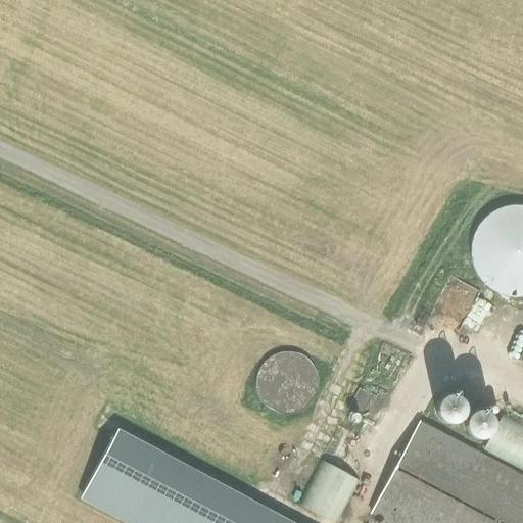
[(512,297),(519,297),(522,297),(522,296),(522,206),(521,206),(516,206),(512,206),(507,207),(504,207),(498,209),(496,210),(493,211),(491,214),(488,215),(486,217),(484,219),(482,221),(480,224),(478,226),(476,229),(475,232),(474,234),(472,237),(472,240),(471,243),(470,246),(470,249),(470,252),(470,255),(471,258),(471,262),(472,265),(473,267),(474,270),(476,274),(477,277),(479,279),(482,282),(485,286),(487,288),(489,289),(492,291),(494,292),(497,293),(501,294),(503,295),(506,296),(509,297),(512,297)]
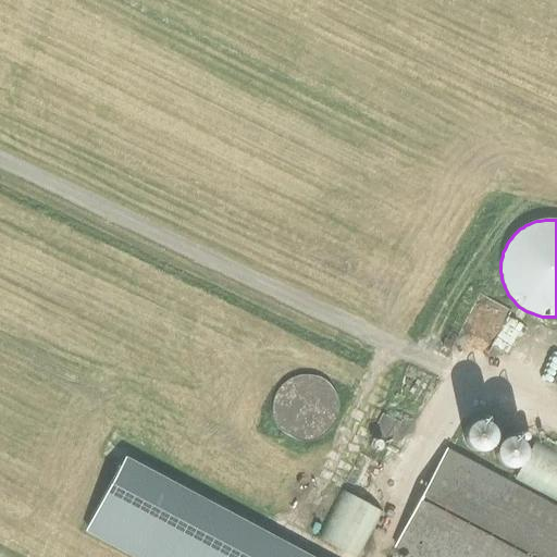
[(310,435),(343,415),(318,376),(285,397),(310,435)]
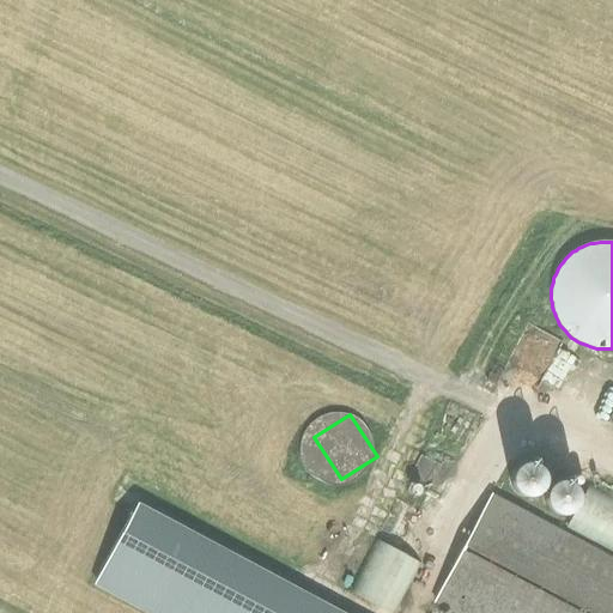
[(399,566),(396,571),(412,577),(417,566),(400,559),(426,495),(406,486),(376,557),(399,566)]
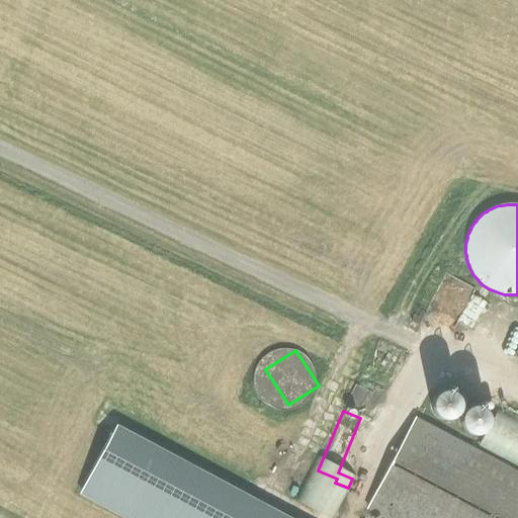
[(385,517),(517,517),(517,471),(416,418),(367,508),(385,517)]
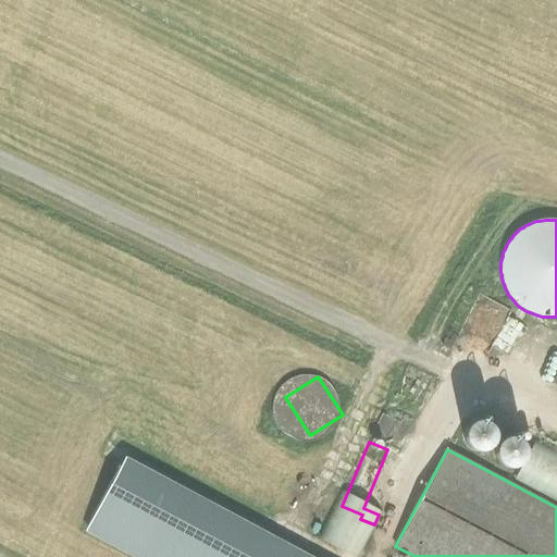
[(131,556),(311,556),(125,457),(85,532),(131,556)]
